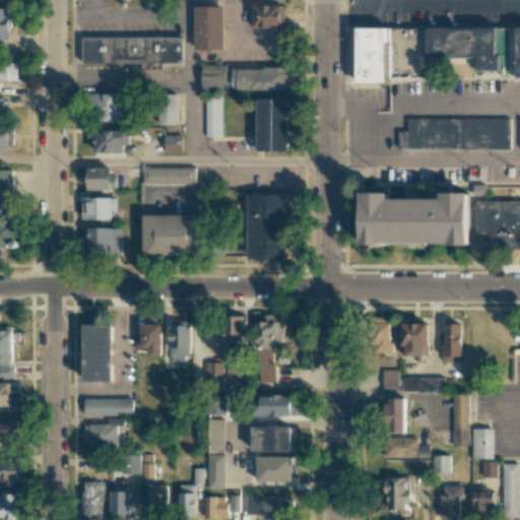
[(252,5),(252,27),(285,26),(285,5),(252,5)]
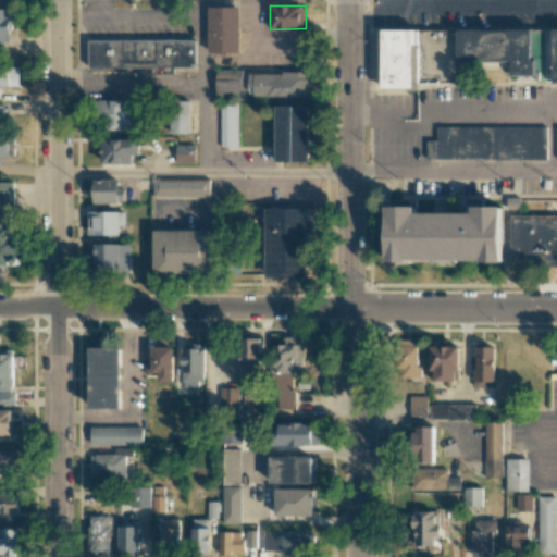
[(239,7),(209,7),(209,52),(239,52),(239,7)]
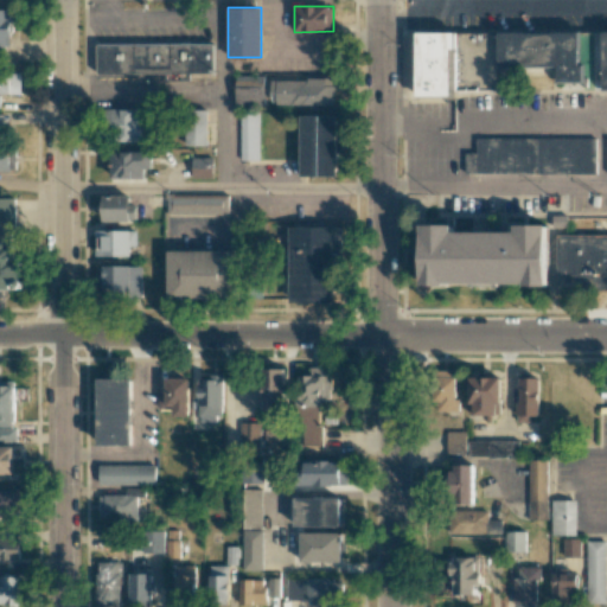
[(0,10),(0,48),(10,49),(10,11),(0,10)]
